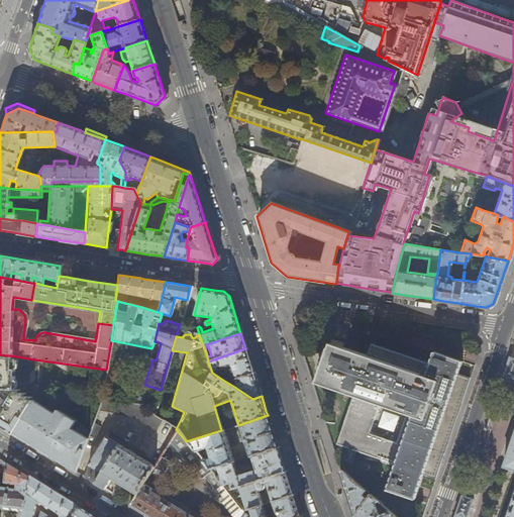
[(513,516),(513,336),(513,340),(513,431),(512,438),(509,444),(507,449),(502,466),(513,470),(513,493),(510,506),(505,516),(513,516)]
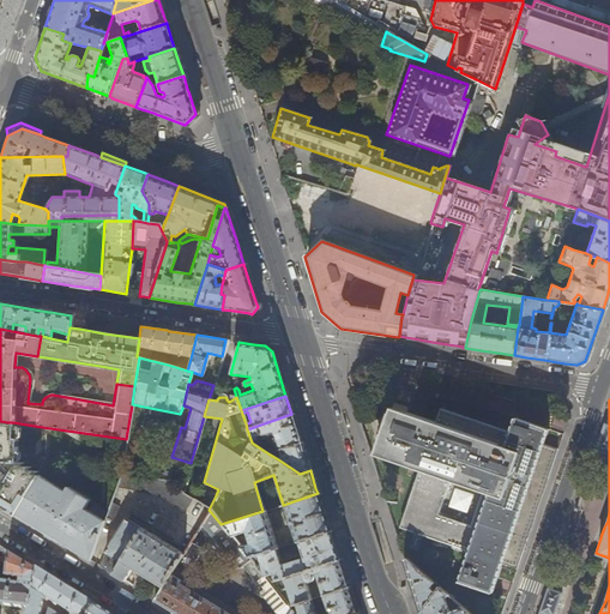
[(438,426),(433,423),(388,408),(387,414),(386,414),(372,456),(416,471),(422,473),(438,426)]
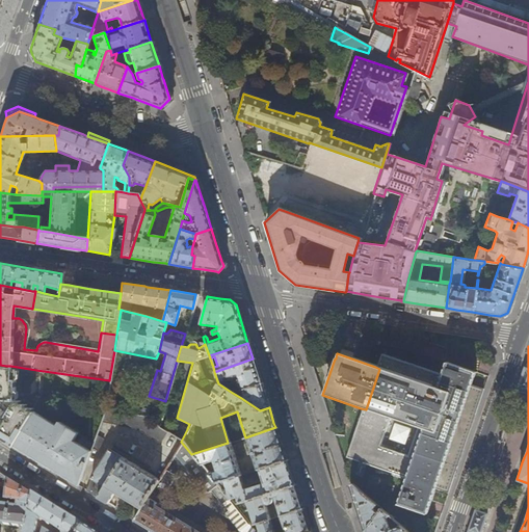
[(469,384),(473,371),(444,362),(440,374),(379,354),(375,367),(379,369),(366,409),(361,408),(344,458),(404,479),(395,505),(424,514),(433,489),(446,494),(467,430),(481,389),(469,384)]
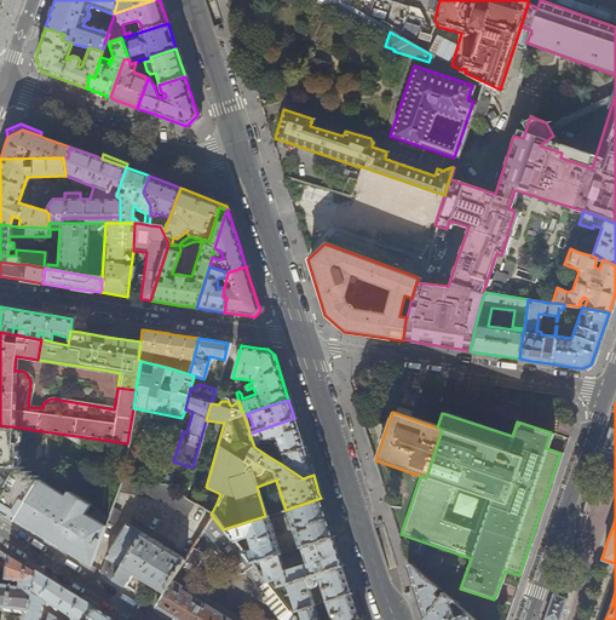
[(277,454),(278,454),(304,447),(299,430),(294,418),(249,434),(254,447),(269,457),(275,455),(277,454)]
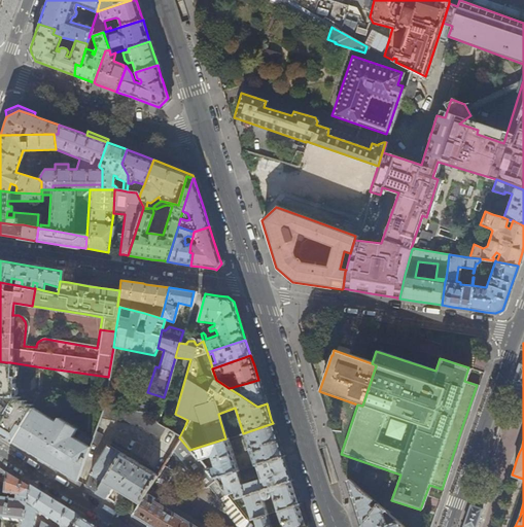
[(0,435),(6,440),(27,452),(40,460),(57,469),(75,482),(88,446),(70,435),(75,428),(57,417),(55,420),(31,407),(30,403),(35,393),(36,366),(10,362),(6,362),(0,361),(0,435)]
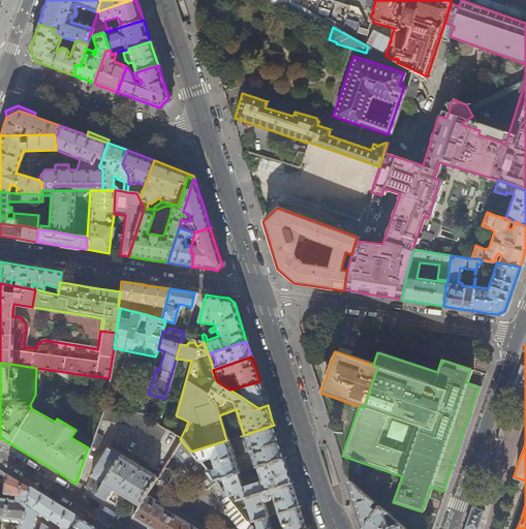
[(525,367),(519,365),(515,378),(509,391),(522,395),(525,383),(525,367)]
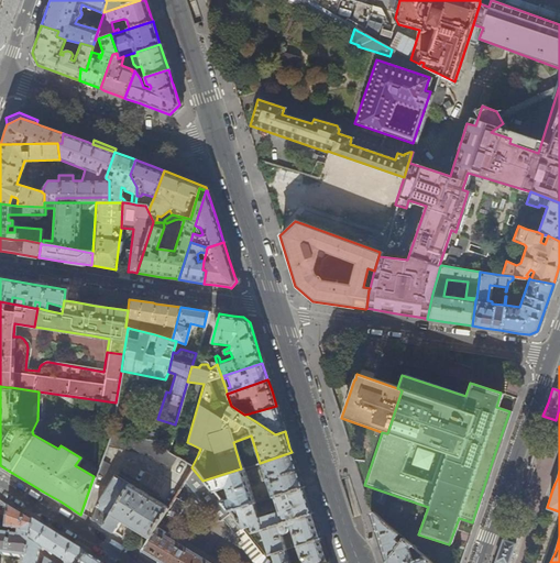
[(276,406),(253,412),(255,416),(256,415),(257,417),(261,420),(255,421),(275,434),(285,431),(277,408),(276,406)]
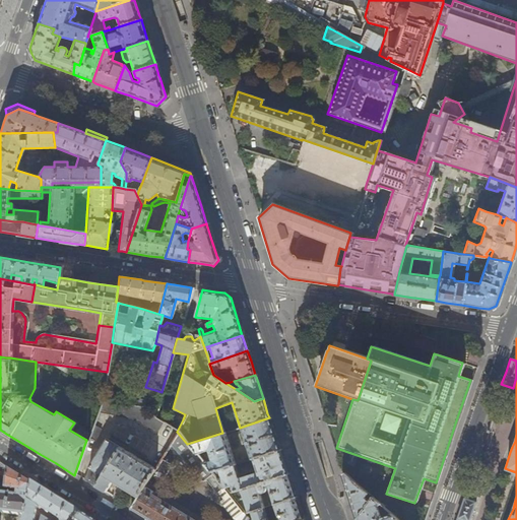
[(102,398),(97,410),(131,418),(154,433),(162,421),(154,417),(140,408),(141,406),(102,398)]
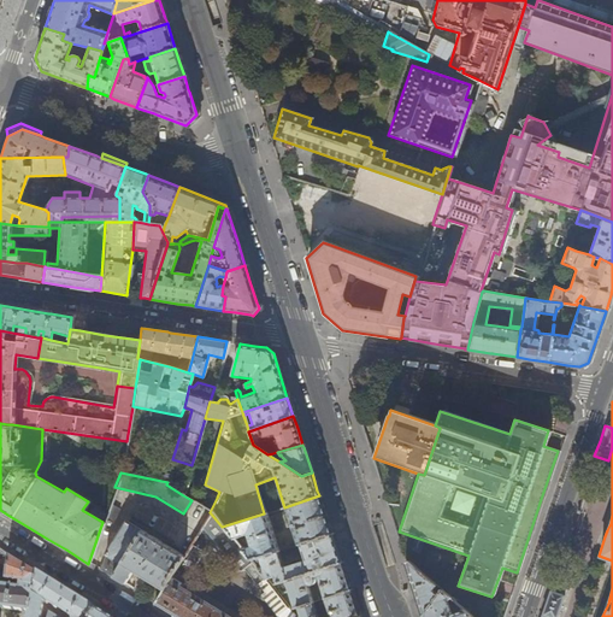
[(319,495),(284,507),(289,523),(286,524),(288,530),(292,529),(296,545),(298,544),(331,534),(329,528),(319,495)]
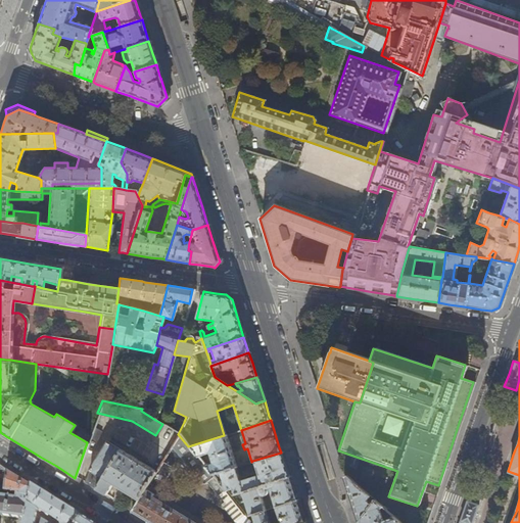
[(93,427),(88,440),(93,444),(99,431),(93,427)]
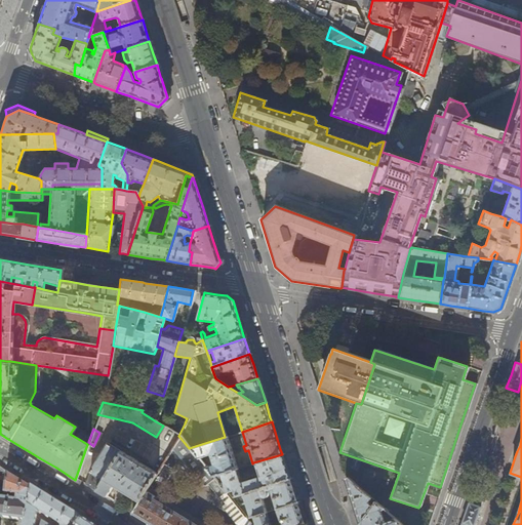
[(219,507),(234,523),(243,517),(224,492),(211,477),(203,467),(197,458),(189,448),(178,436),(168,452),(191,481),(195,478),(202,487),(205,485),(215,498),(217,497),(223,505),(219,507)]
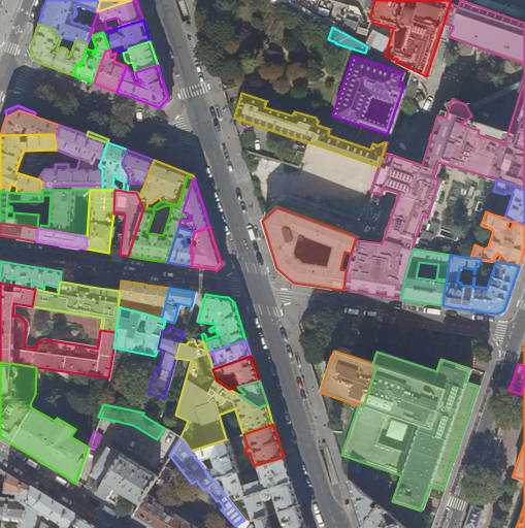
[(236,471),(226,439),(190,451),(198,461),(209,457),(212,466),(204,469),(212,480),(235,472),(236,471)]
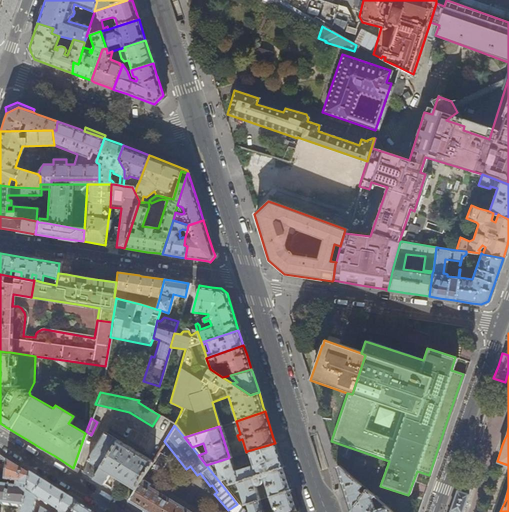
[(83,474),(101,485),(107,474),(123,484),(117,494),(127,501),(134,490),(139,482),(151,462),(103,433),(85,461),(80,472),(83,474)]
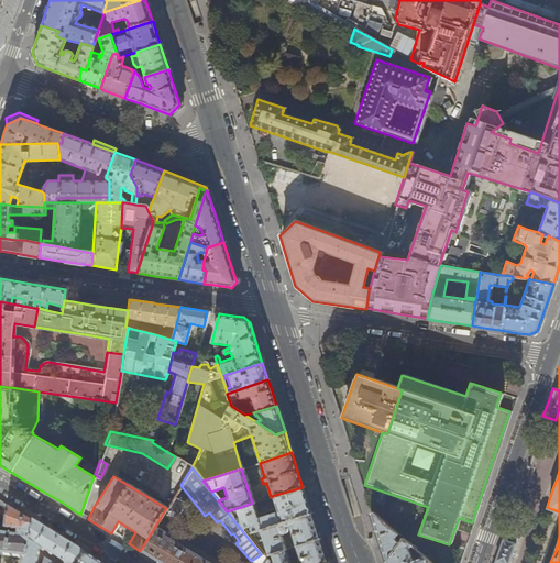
[(251,504),(227,511),(240,528),(248,526),(249,532),(257,530),(289,520),(287,515),(294,512),(296,518),(310,512),(304,492),(303,487),(272,496),(277,510),(256,517),(251,504)]
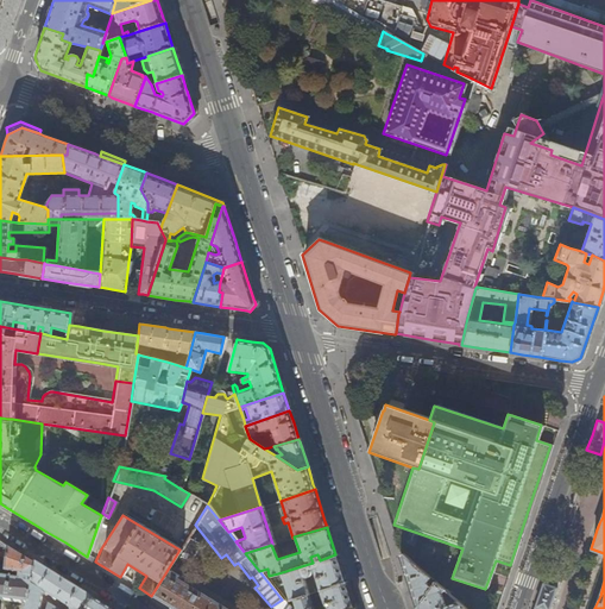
[(20,557),(7,550),(5,565),(4,572),(0,571),(0,600),(25,604),(32,564),(20,557)]
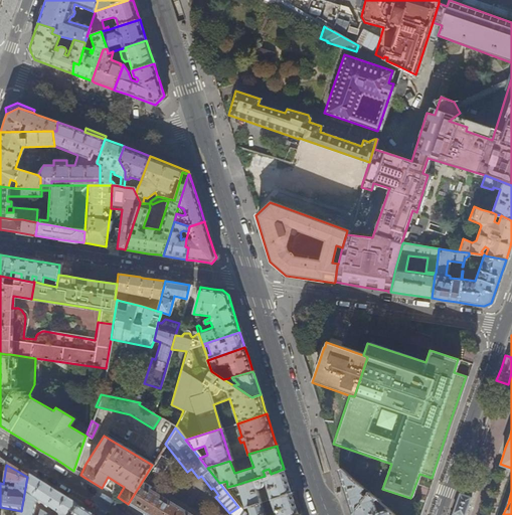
[(265,476),(235,485),(243,507),(247,506),(260,502),(257,492),(259,491),(258,487),(259,487),(260,487),(261,486),(262,485),(262,484),(262,483),(264,482),(269,499),(292,492),(285,473),(284,469),(271,474),(265,476)]
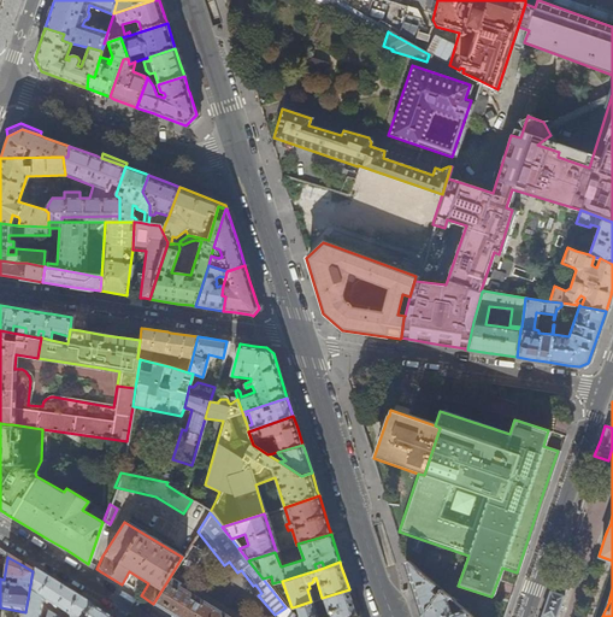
[(413,593),(420,616),(440,591),(407,562),(404,563),(413,593)]
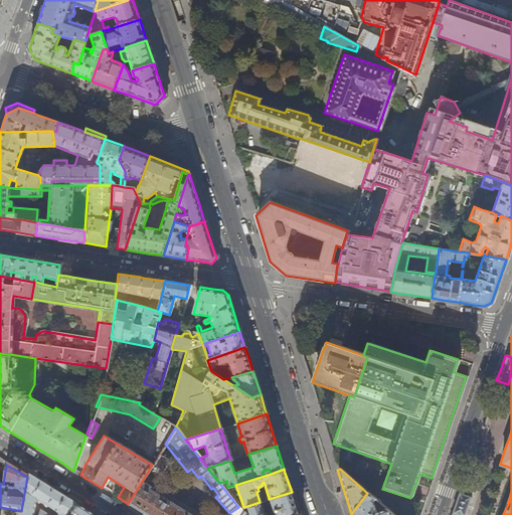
[(50,491),(27,477),(21,511),(20,514),(72,514),(77,508),(50,491)]
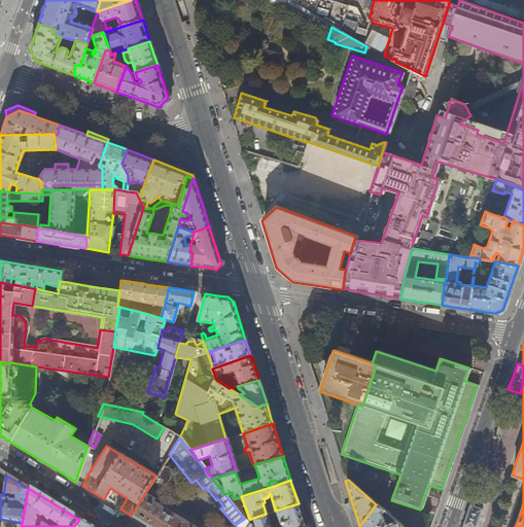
[(138,504),(131,516),(150,526),(250,526),(248,523),(245,526),(195,526),(143,496),(138,504)]
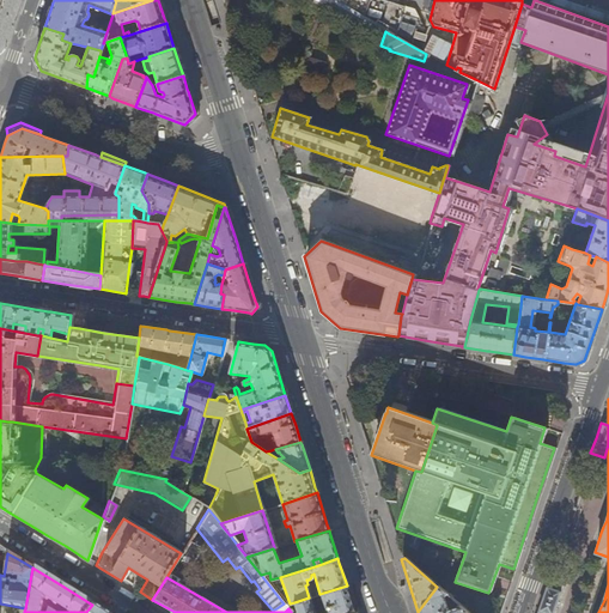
[(561,584),(547,580),(544,588),(541,596),(537,610),(535,612),(550,612),(555,601),(561,584)]
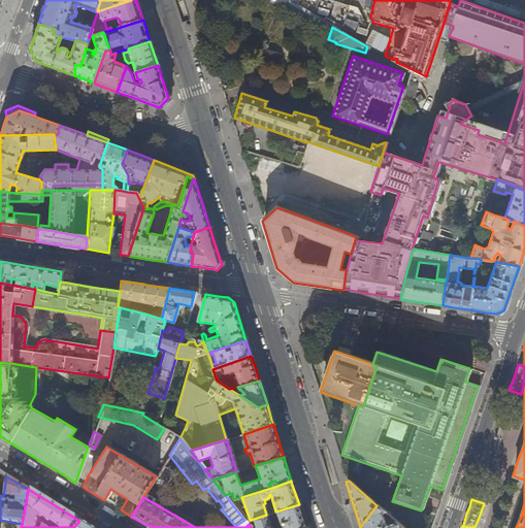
[(299,504),(275,512),(266,515),(254,519),(256,526),(251,527),(305,527),(306,527),(305,525),(299,504)]
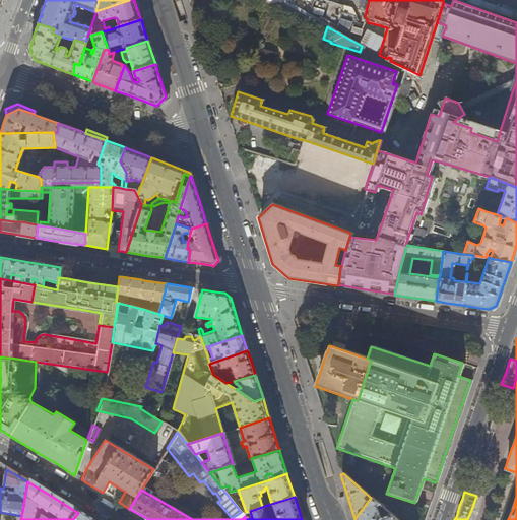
[(371,498),(354,519),(397,519),(390,514),(379,517),(378,513),(379,513),(378,510),(377,509),(376,509),(376,507),(378,504),(371,498)]
